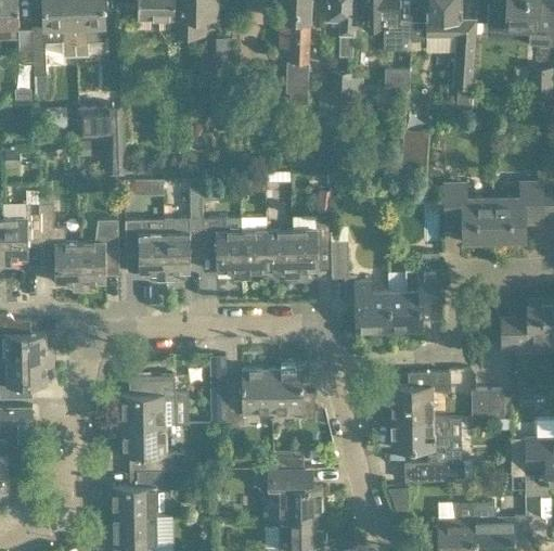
[(0,39),(20,39),(18,30),(18,27),(18,12),(17,0),(0,0),(0,39)]
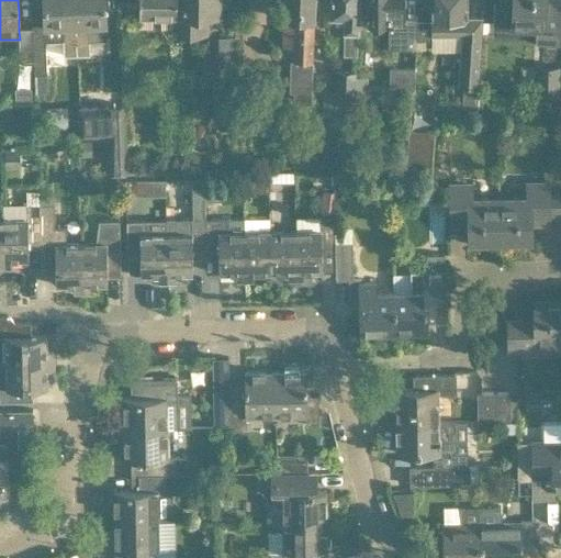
[(44,30),(32,30),(34,63),(34,77),(46,77),(45,44),(63,43),(64,59),(76,58),(74,0),(42,0),(43,11),(44,29),(44,30)]
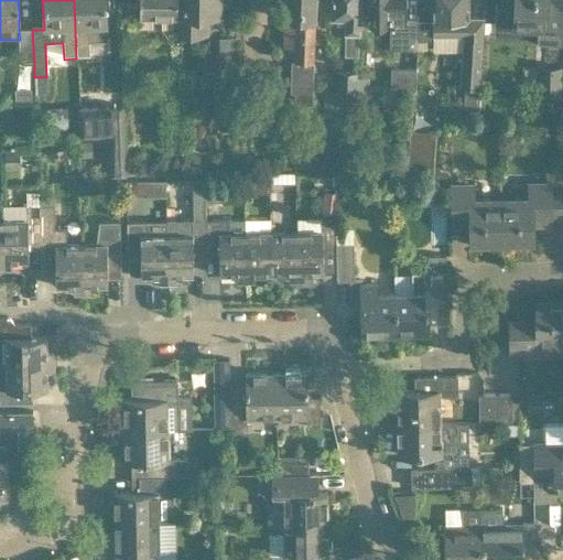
[(105,0),(74,0),(76,58),(90,58),(89,45),(107,44),(106,27),(105,9),(105,0)]
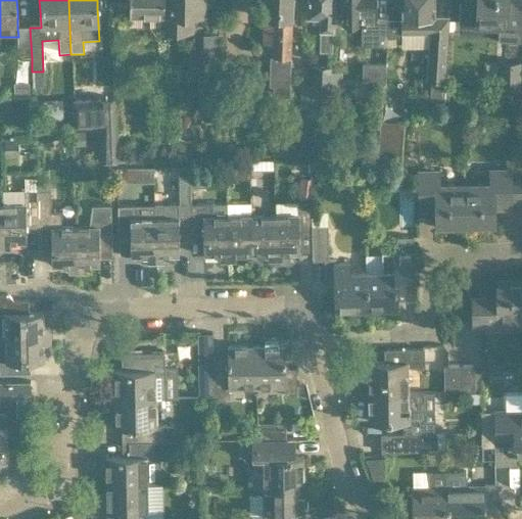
[(129,0),(129,18),(162,18),(167,18),(167,0),(129,0)]
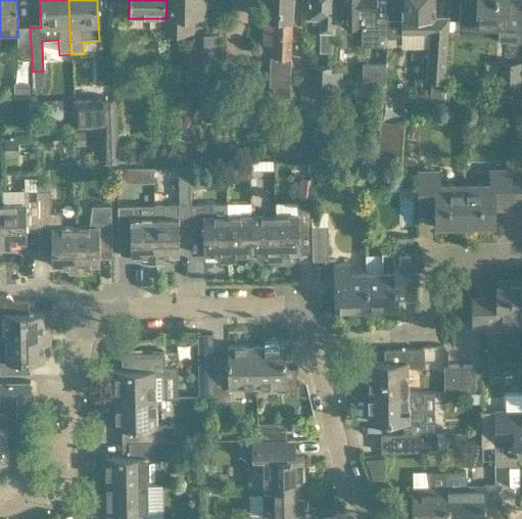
[(162,18),(162,36),(189,36),(189,18),(204,18),(204,7),(204,0),(167,0),(167,18),(162,18)]
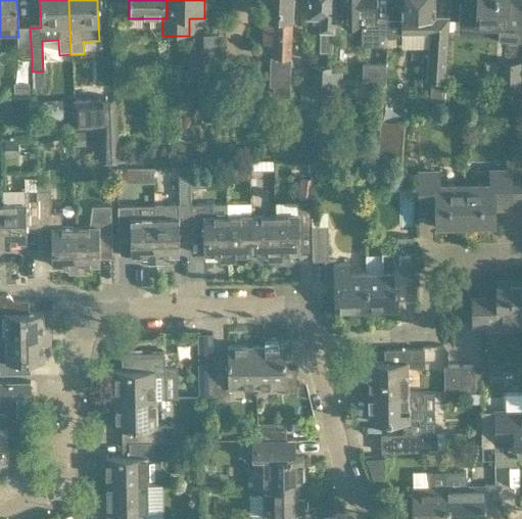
[(263,20),(262,46),(274,46),(273,60),(270,59),(269,88),(273,88),(273,99),(289,99),(290,61),(293,5),(293,0),(264,0),(264,4),(263,20)]
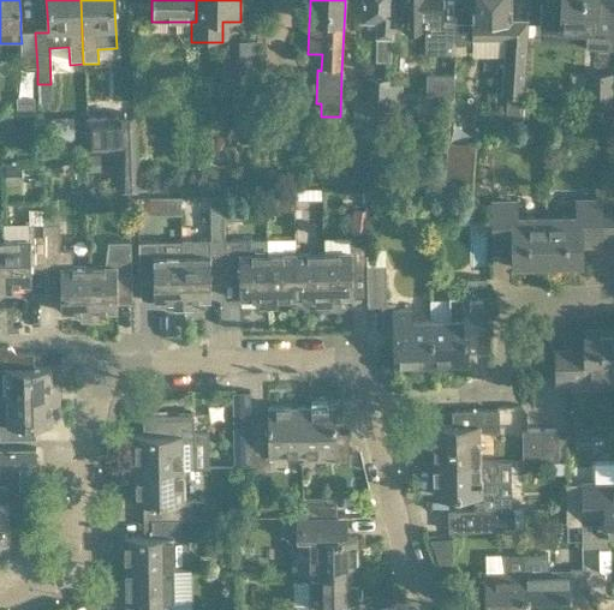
[(363,0),(363,5),(363,21),(377,22),(377,48),(376,66),(391,66),(392,66),(393,48),(394,6),(393,0),(363,0)]
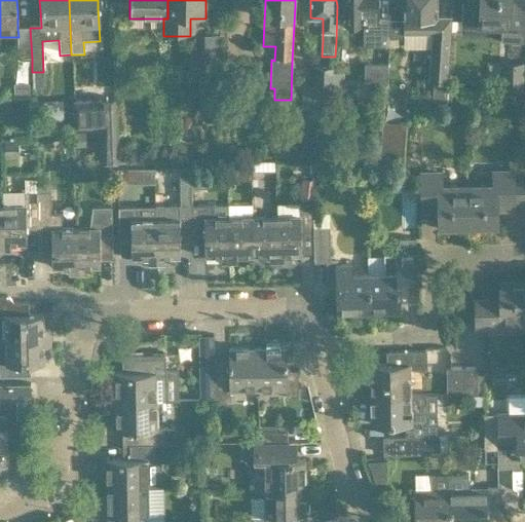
[(342,6),(342,22),(344,22),(363,22),(363,40),(363,48),(373,48),(376,48),(388,48),(388,45),(388,40),(389,40),(389,35),(389,23),(378,23),(378,0),(344,0),(344,6),(342,6)]
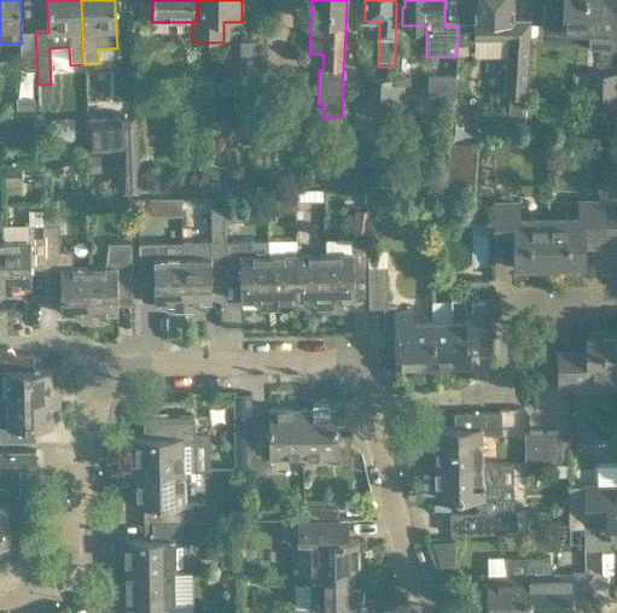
[(458,27),(458,41),(476,41),(507,42),(506,65),(508,65),(506,98),(527,99),(530,46),(531,22),(513,22),(512,0),(473,0),(475,27),(459,27),(458,27)]
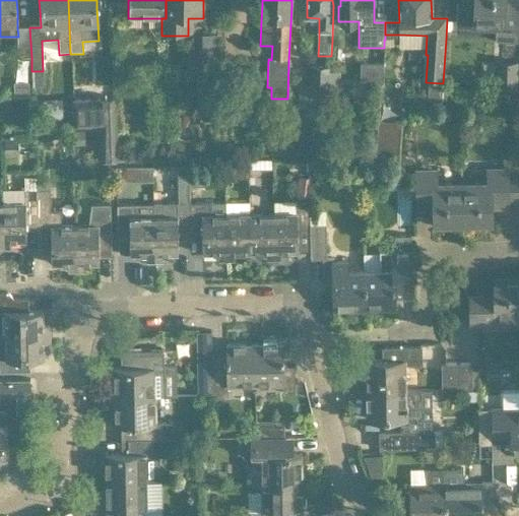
[(457,3),(455,37),(516,41),(518,8),(505,7),(505,0),(474,0),(474,4),(457,3)]
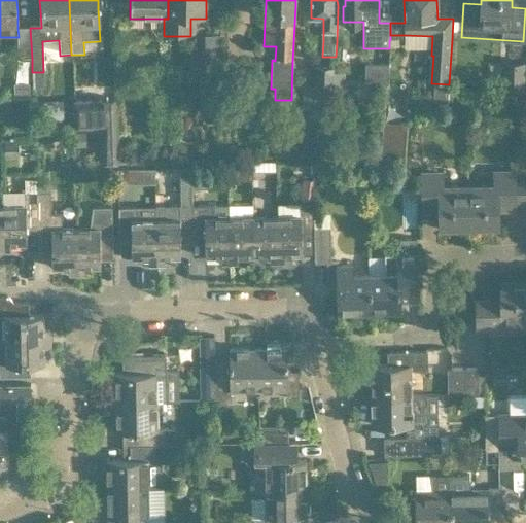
[(29,28),(18,29),(19,37),(19,60),(30,60),(32,59),(30,28),(29,28)]
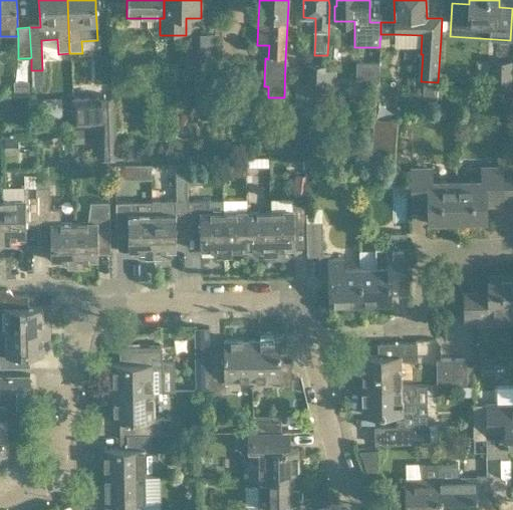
[(195,47),(194,71),(212,72),(213,47),(195,47)]
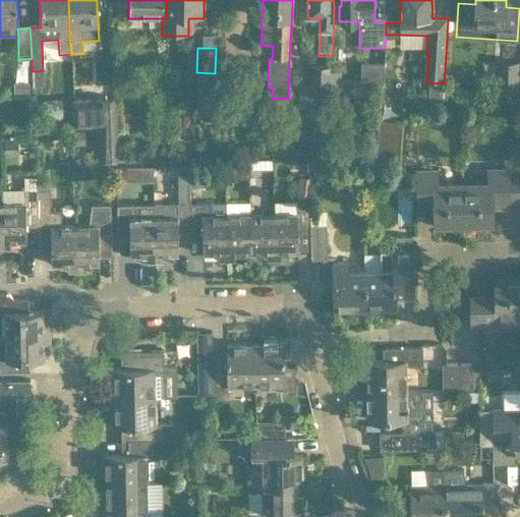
[(360,85),(384,87),(385,65),(361,64),(360,85)]
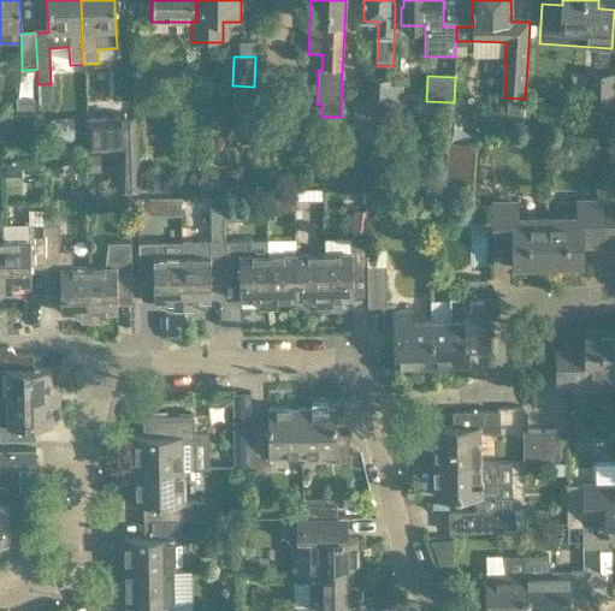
[(589,76),(587,120),(610,122),(611,77),(589,76)]
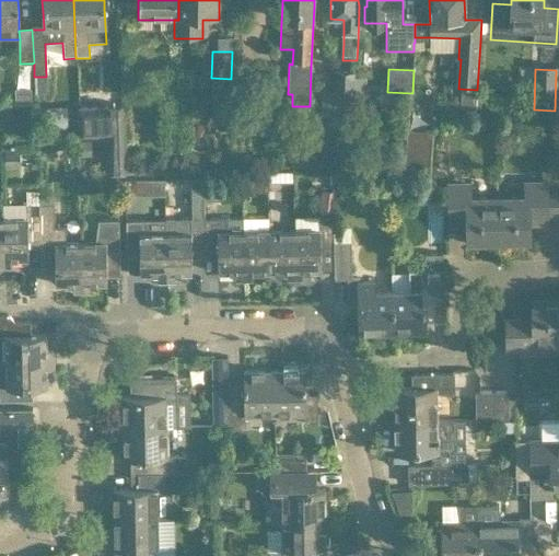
[(336,72),(333,118),(352,119),(353,96),(354,79),(354,73),(336,72)]
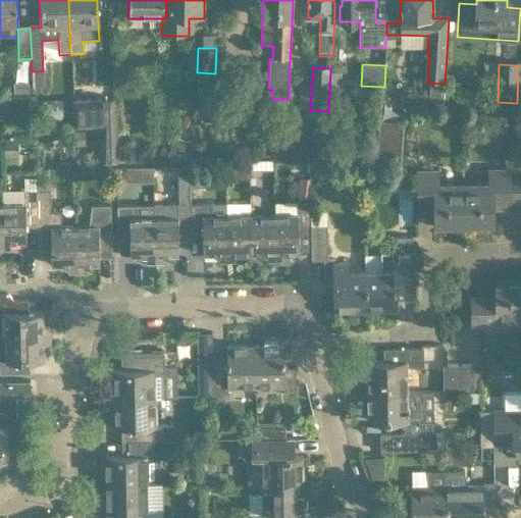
[(330,73),(329,90),(340,91),(341,74),(330,73)]
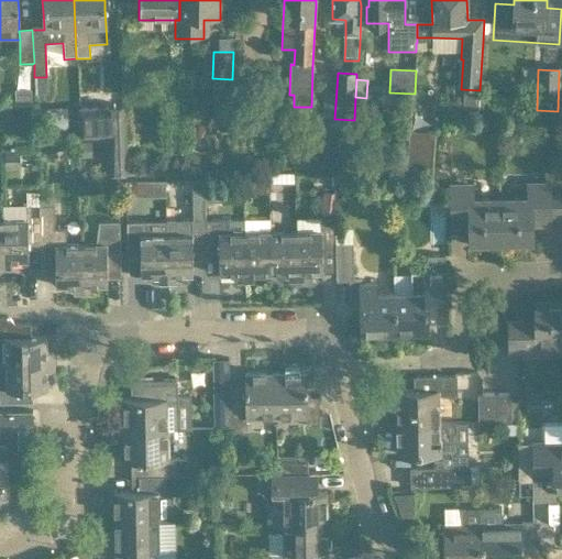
[(463,89),(462,111),(477,112),(478,90),(463,89)]
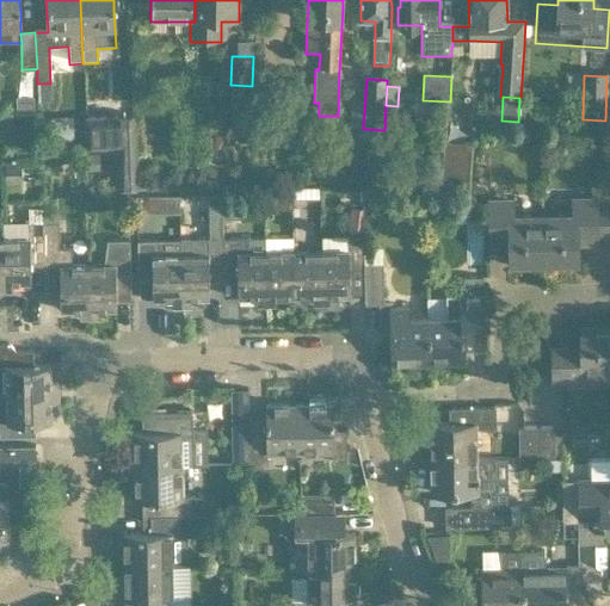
[(114,118),(84,119),(84,152),(117,150),(117,193),(136,192),(136,186),(133,116),(114,117),(114,118)]
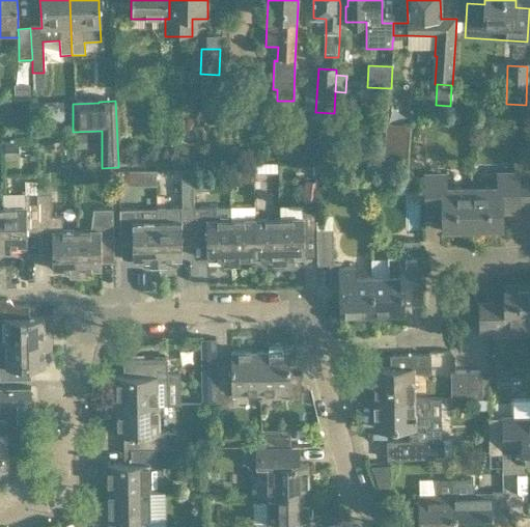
[(466,111),(453,111),(453,117),(459,122),(466,122),(466,111)]
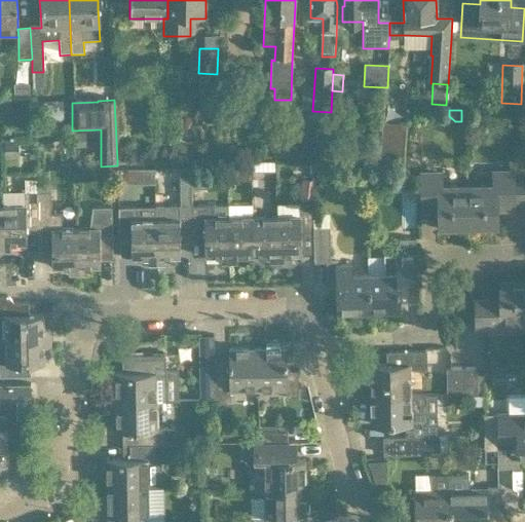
[(381,124),(379,165),(402,168),(405,126),(381,124)]
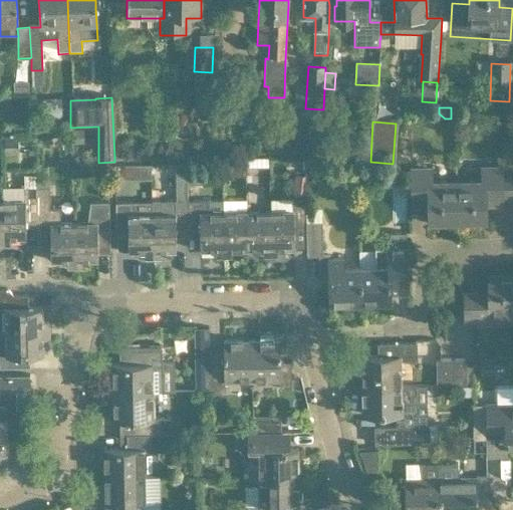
[(267,145),(267,156),(278,156),(279,145),(267,145)]
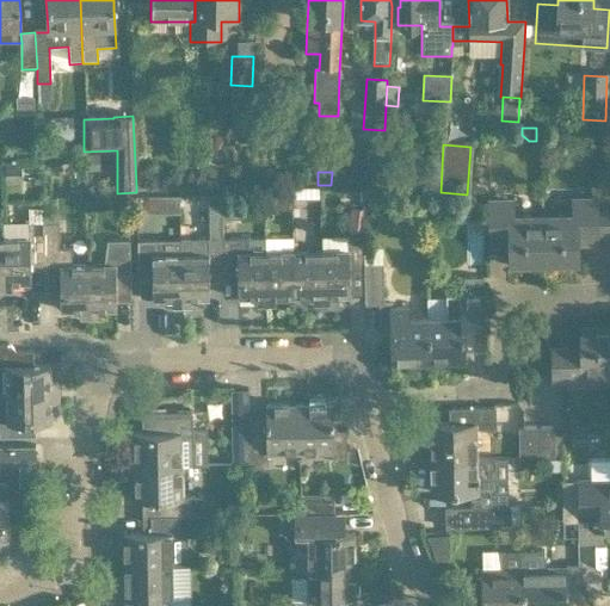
[(605,208),(598,206),(598,237),(609,236),(609,183),(604,183),(605,208)]
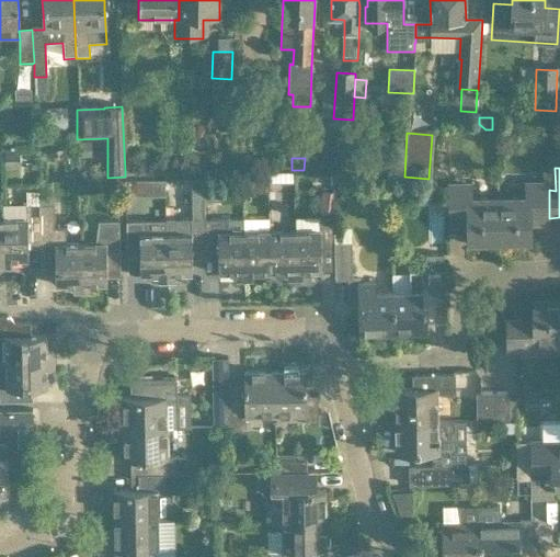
[(293,175),(283,175),(283,186),(294,186),(293,175)]
